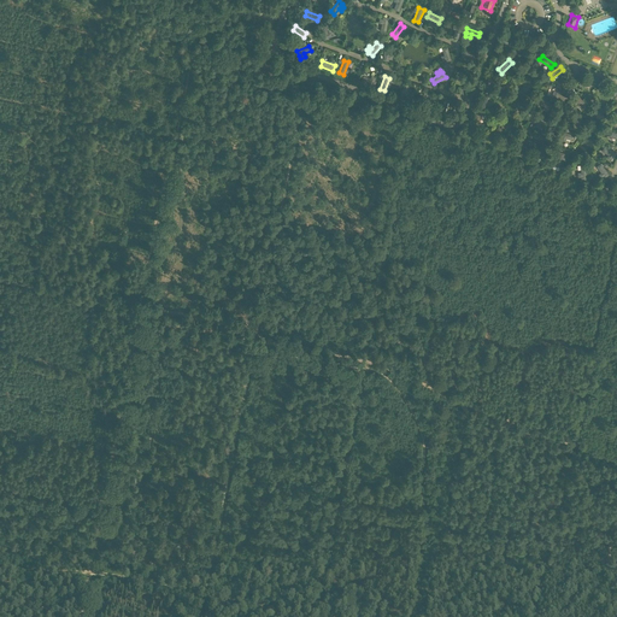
[(364,77),(362,82),(374,87),(376,82),(364,77)]
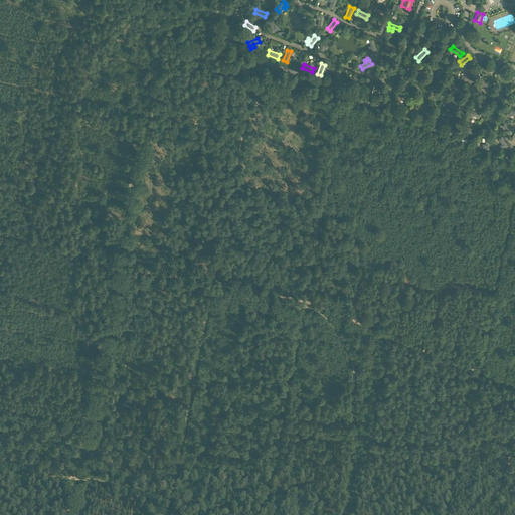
[(485,64),(484,68),(494,72),(496,68),(485,64)]
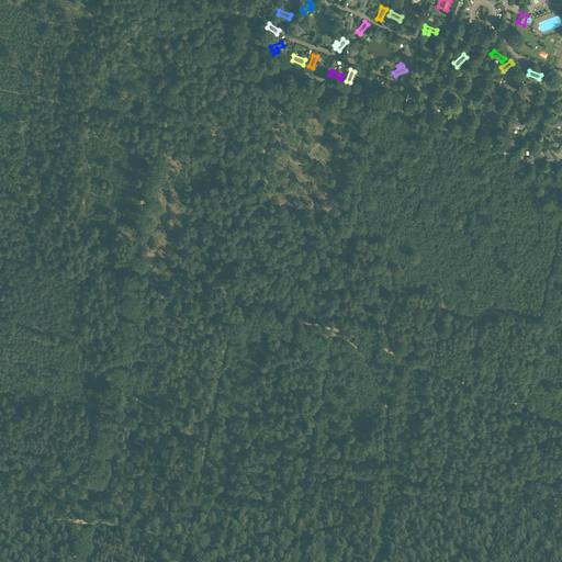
[(369,77),(364,88),(369,90),(373,78),(369,77)]
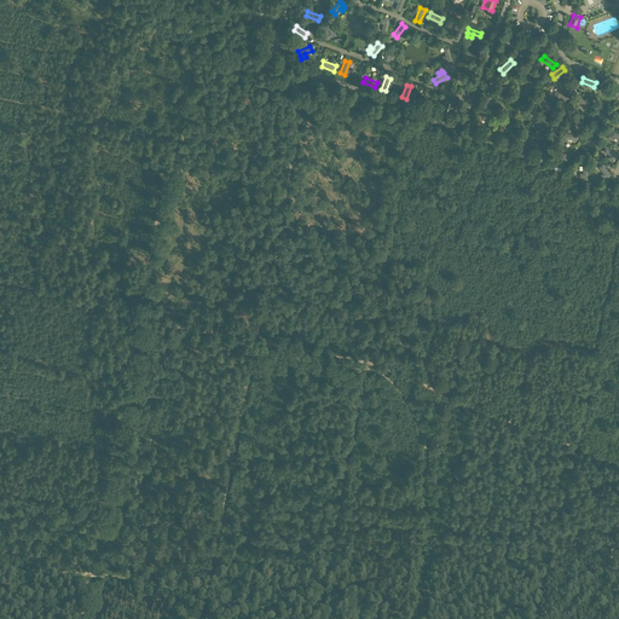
[(497,86),(495,91),(508,96),(510,91),(497,86)]
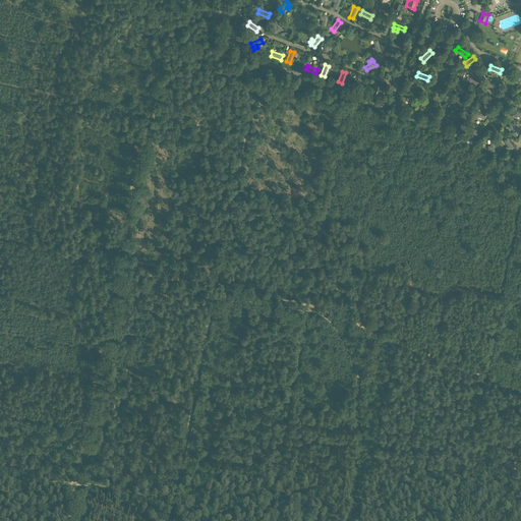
[(470,72),(466,83),(471,85),(475,74),(470,72)]
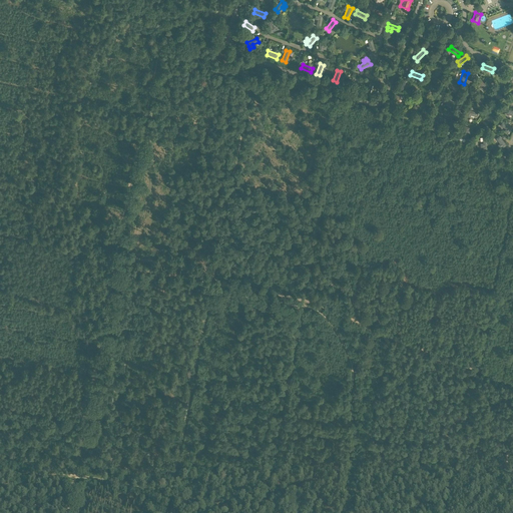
[(512,75),(504,72),(502,76),(512,80),(512,77),(512,75)]
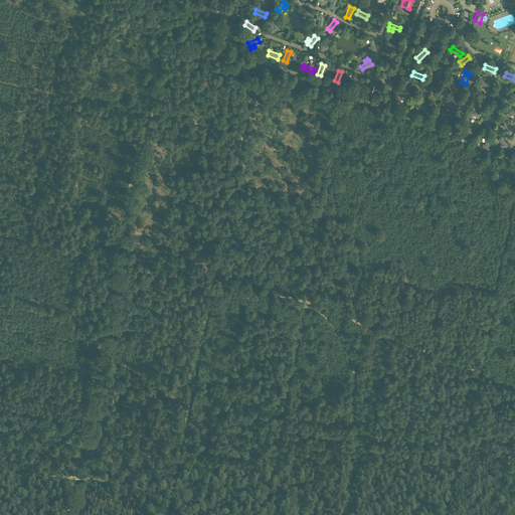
[(482,78),(479,81),(487,91),(491,88),(482,78)]
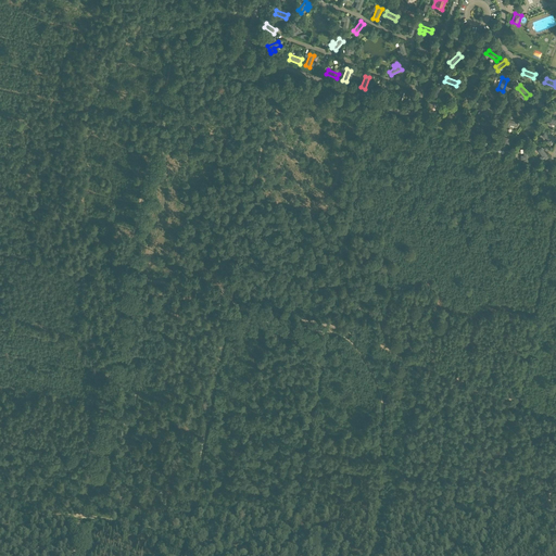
[(488,89),(485,93),(496,99),(498,95),(488,89)]
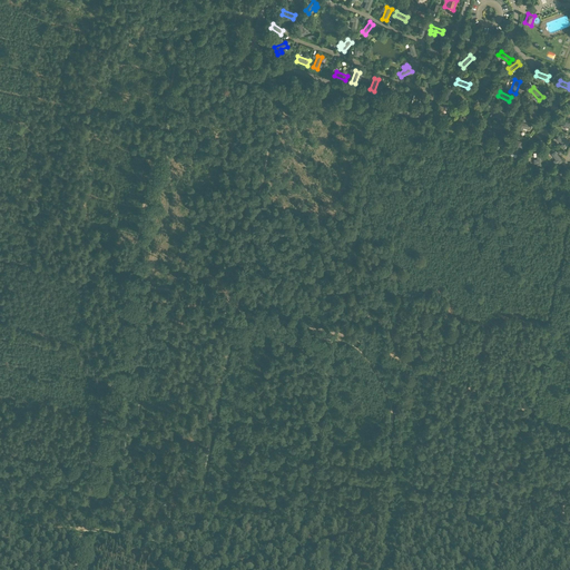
[(482,97),(480,101),(487,104),(485,107),(489,108),(490,106),(491,106),(493,101),(482,97)]
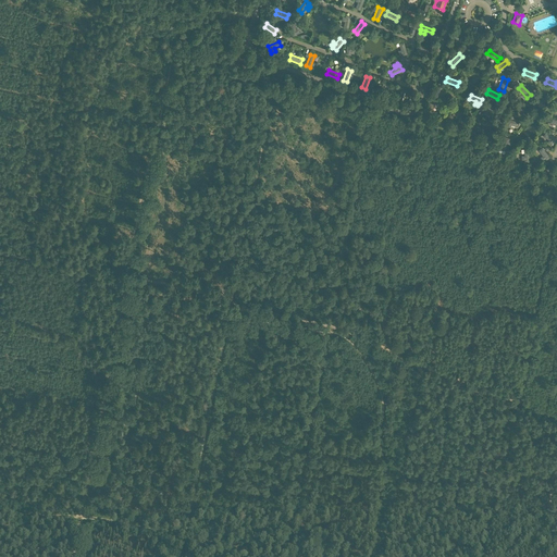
[(515,102),(512,107),(523,113),(525,109),(515,102)]
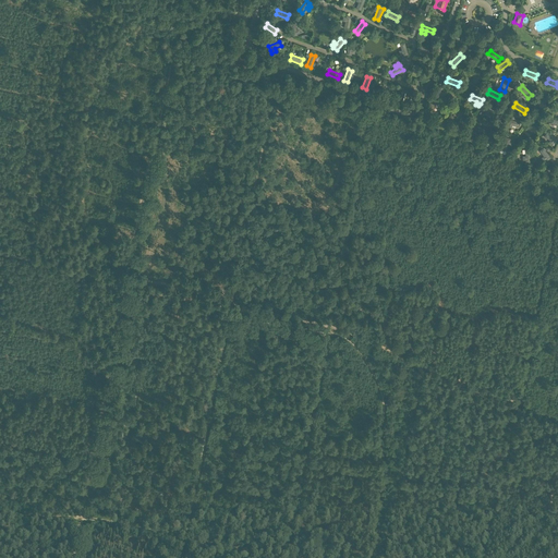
[(488,104),(484,114),(488,117),(494,106),(488,104)]
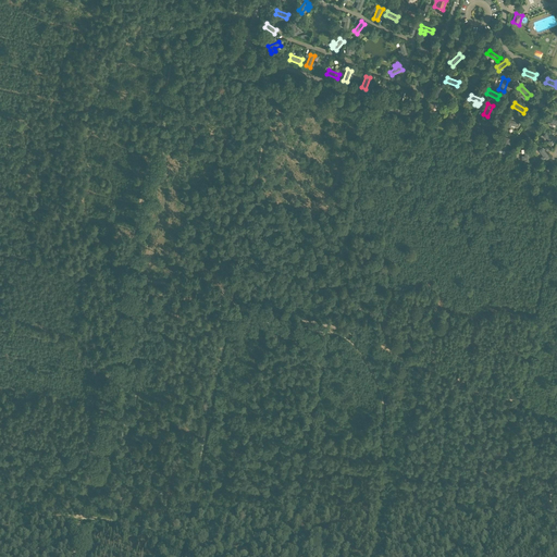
[(450,115),(443,125),(447,128),(455,119),(450,115)]
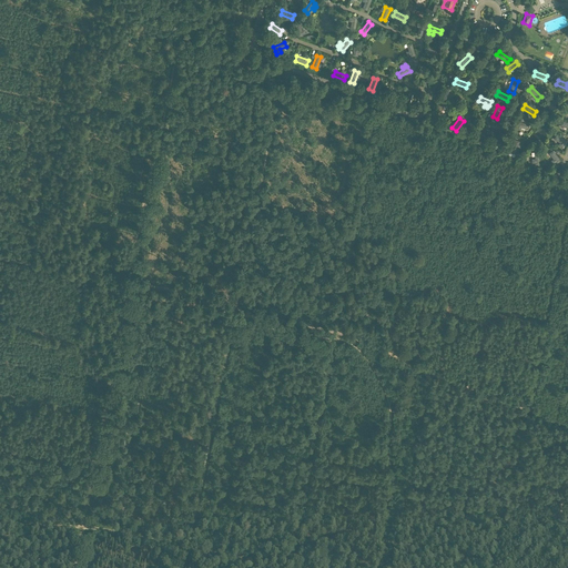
[(474,121),(469,132),(474,134),(478,122),(474,121)]
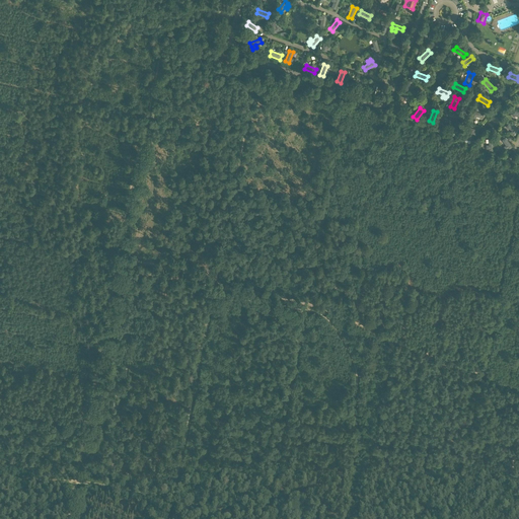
[(444,119),(440,129),(444,131),(449,120),(444,119)]
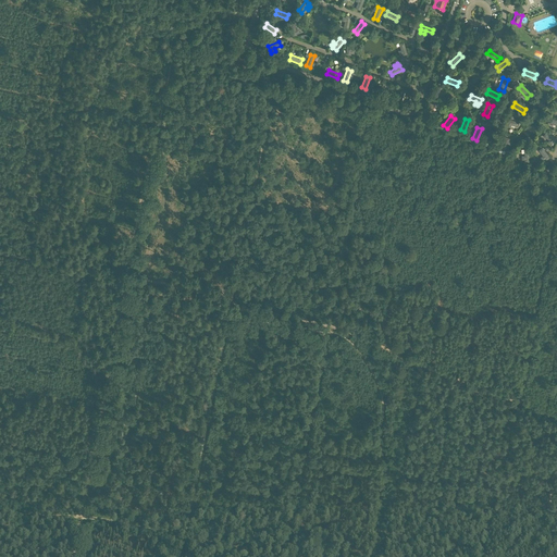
[(487,131),(486,135),(489,136),(486,144),(492,145),(495,132),(491,131),(490,132),(487,131)]
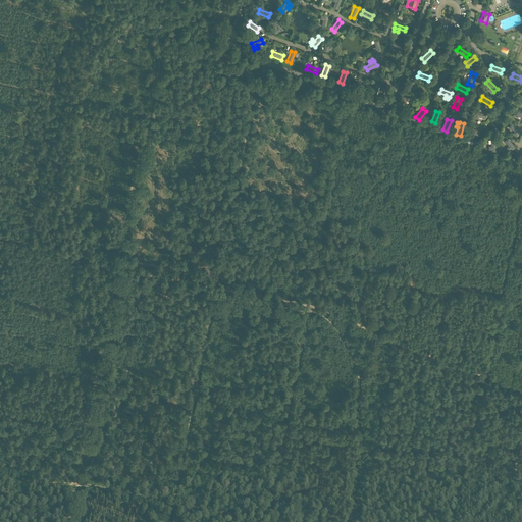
[(521,129),(513,124),(510,128),(520,134),(521,129)]
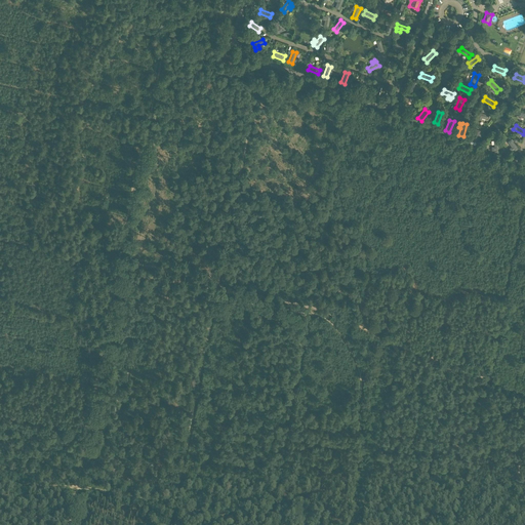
[(512,139),(509,143),(516,152),(519,149),(512,139)]
